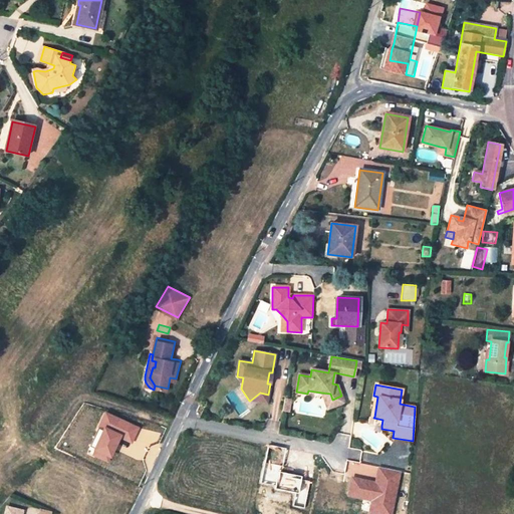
[(250,401),(266,403),(268,395),(260,393),(250,401)]
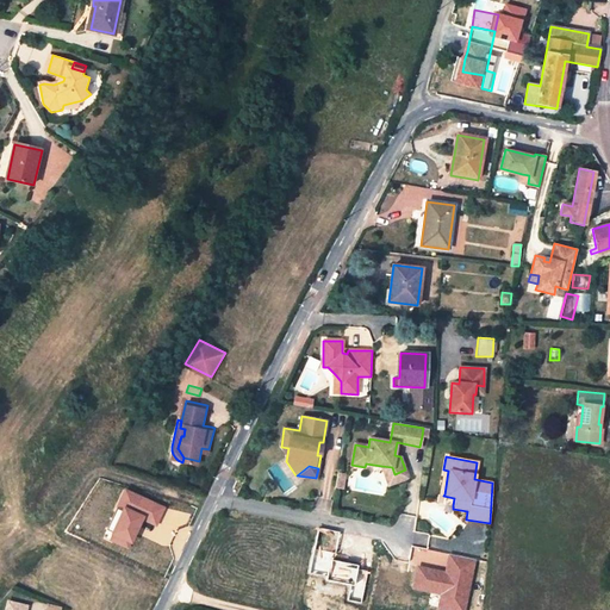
[(409,478),(405,470),(394,474),(392,467),(381,466),(388,485),(409,478)]
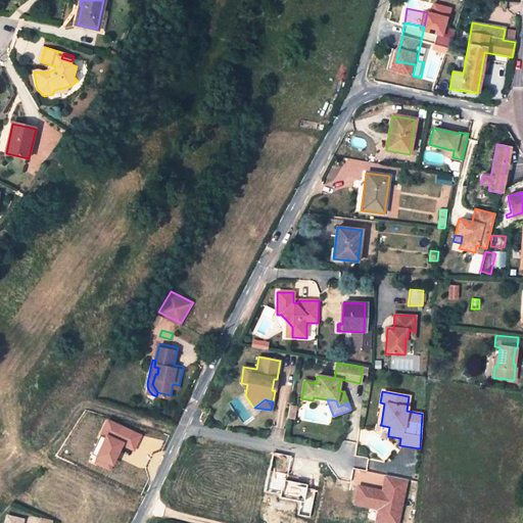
[(380,425),(379,432),(388,433),(389,427),(380,425)]
